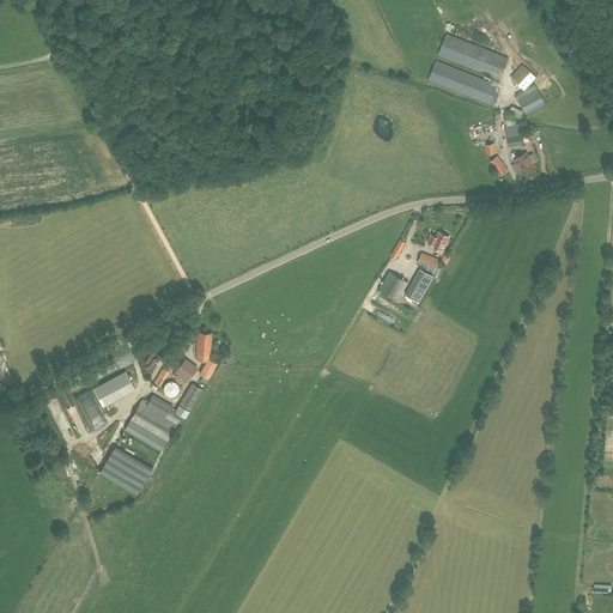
[(495,77),(491,83),(436,61),(429,79),(495,105),(498,96),(495,93),(498,86),(501,79),(509,59),(447,34),(438,54),(495,77)]
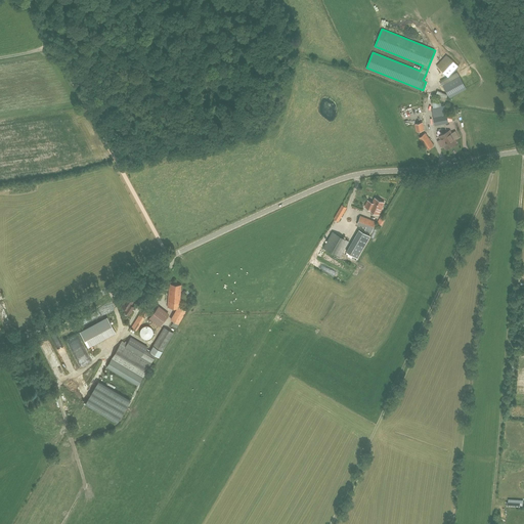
[(451,59),(441,70),(449,78),(460,67),(451,59)]
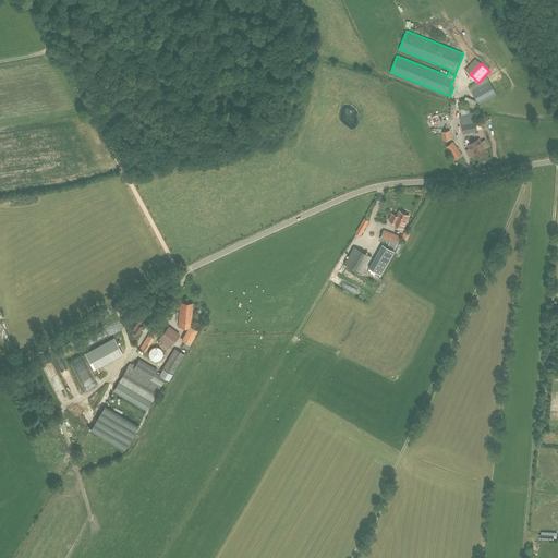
[(478,104),(497,95),(489,81),(472,91),(478,104)]
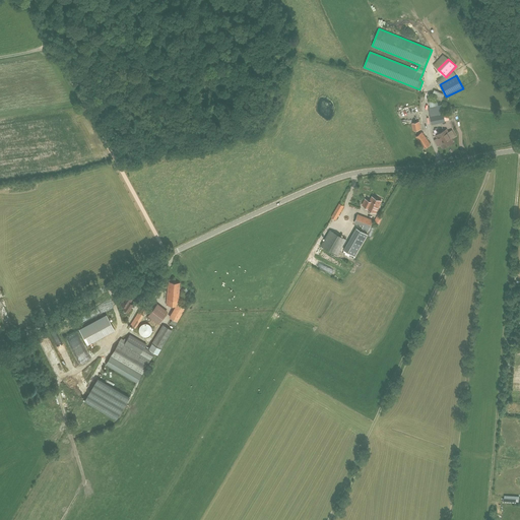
[(436,101),(434,101),(434,100),(432,101),(432,100),(429,101),(430,108),(429,108),(432,124),(445,122),(442,105),(438,106),(438,103),(437,103),(436,102),(436,101)]
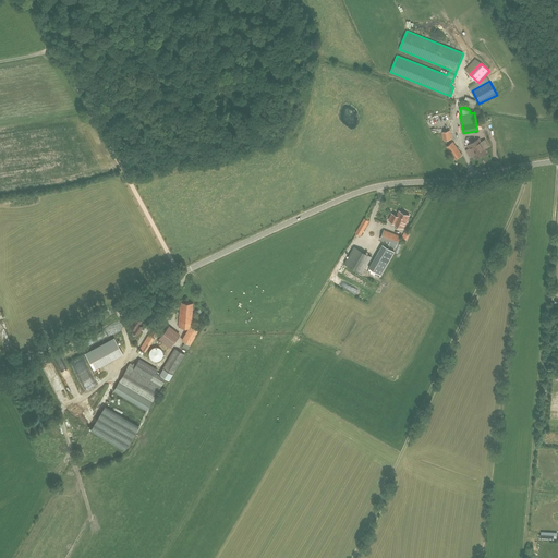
[(449,131),(441,132),(444,141),(451,138),(449,131)]
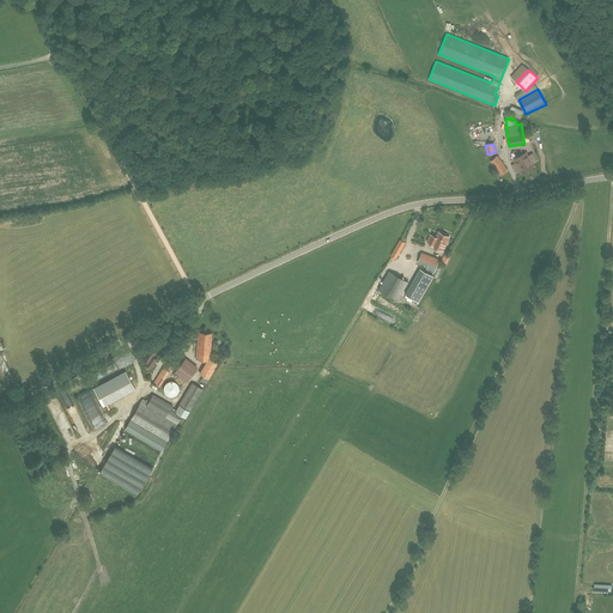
[(534,168),(526,152),(514,159),(522,175),(534,168)]
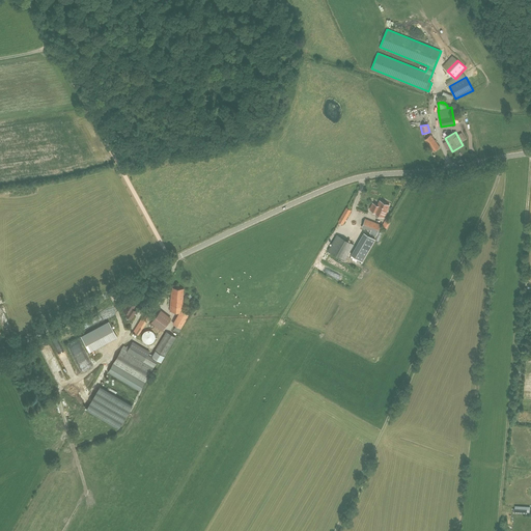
[(430,134),(423,139),(432,151),(440,146),(430,134)]
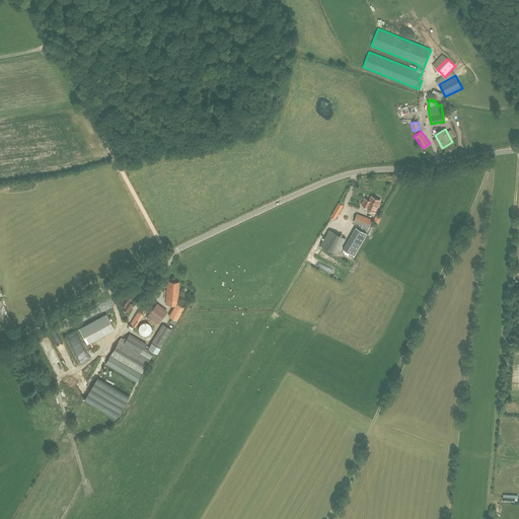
[(379,206),(381,200),(371,196),(369,201),(364,198),(361,205),(365,207),(364,208),(375,213),(376,211),(377,211),(379,206)]
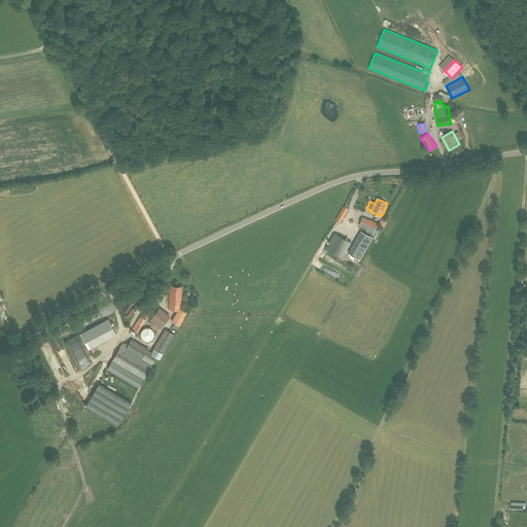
[(344,206),(336,220),(341,222),(348,208),(344,206)]
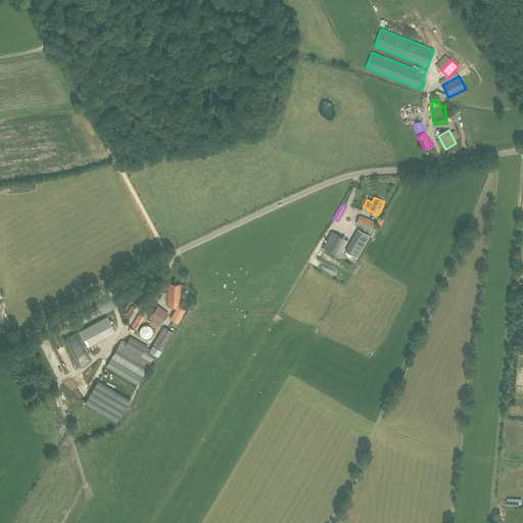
[(369,231),(370,229),(372,230),(375,221),(360,216),(357,224),(367,228),(366,230),(369,231)]
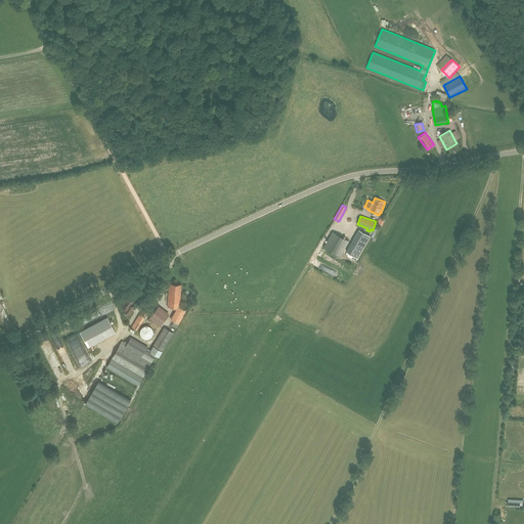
[(357,258),(370,236),(359,229),(346,252),(357,258)]
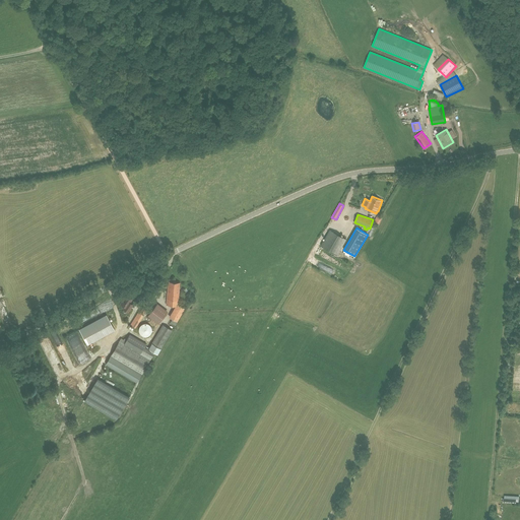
[(330,231),(321,246),(337,255),(346,240),(330,231)]
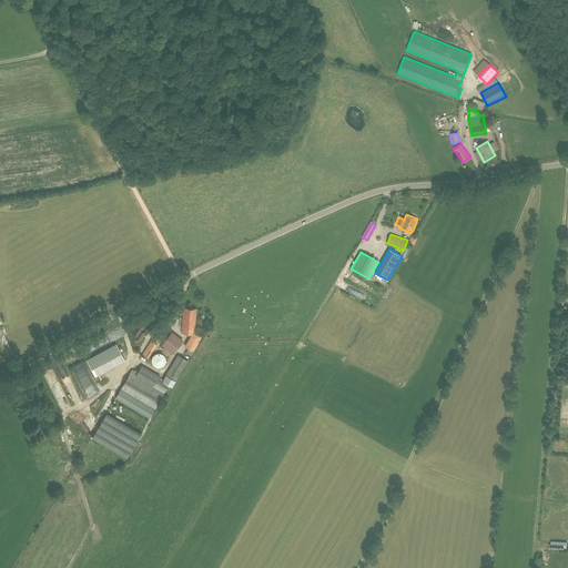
[(186,347),(192,351),(201,336),(194,333),(196,308),(184,307),(181,333),(193,334),(186,347)]
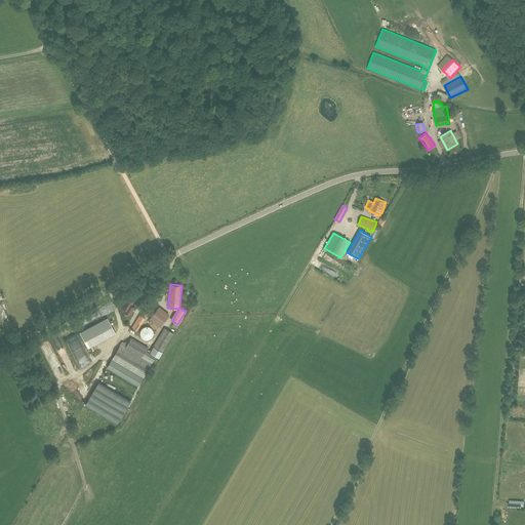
[(131,306),(133,303),(127,298),(122,308),(126,310),(124,312),(129,316),(134,308),(131,306)]
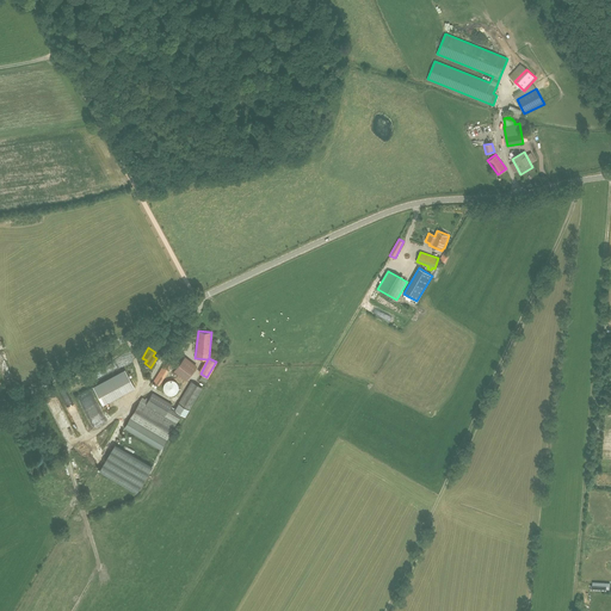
[(174,371),(186,380),(196,366),(184,358),(174,371)]
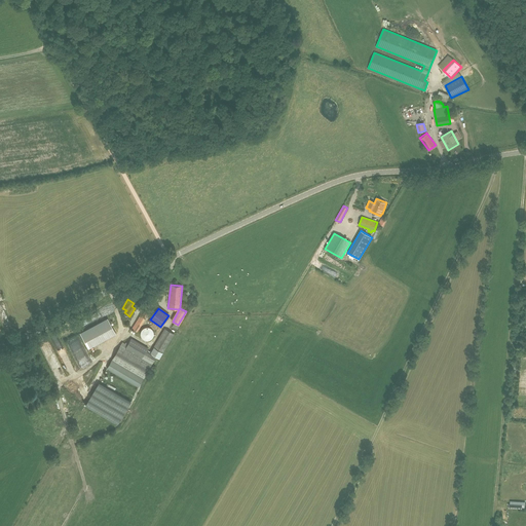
[(143,310),(132,329),(137,332),(148,313),(143,310)]
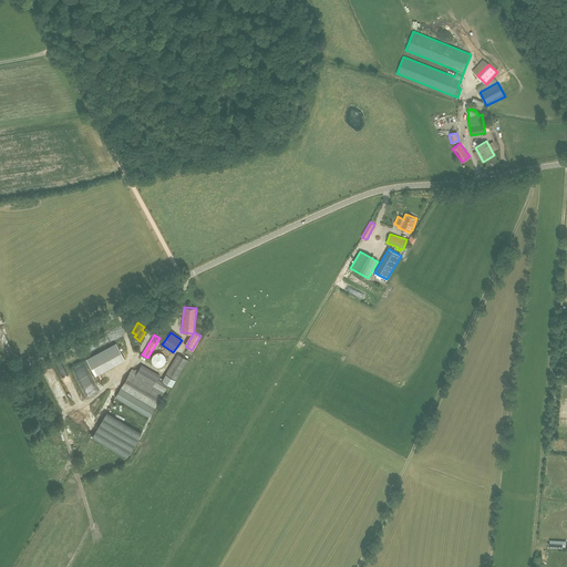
[(122,354),(115,343),(86,359),(92,370),(122,354)]
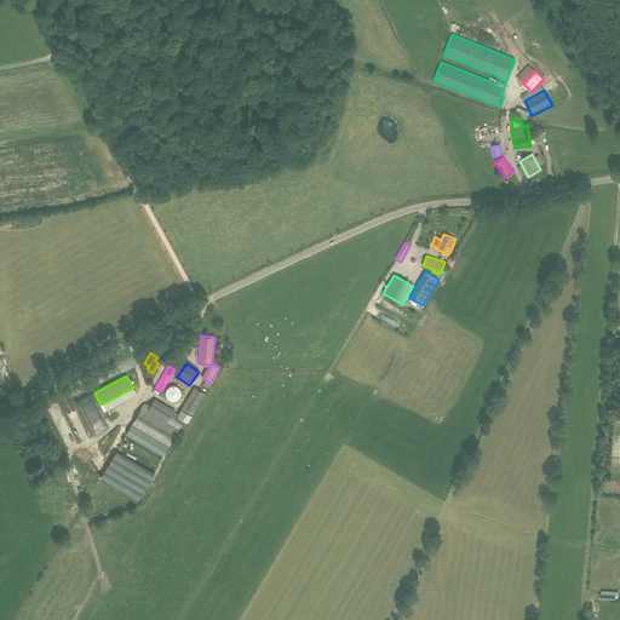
[(181,396),(181,394),(181,392),(181,391),(179,389),(178,388),(177,386),(176,386),(173,385),(172,386),(171,386),(168,388),(167,389),(166,390),(166,392),(166,395),(167,397),(167,399),(168,399),(170,400),(171,401),(173,401),(174,401),(176,401),(178,400),(179,399),(181,397),(181,396)]
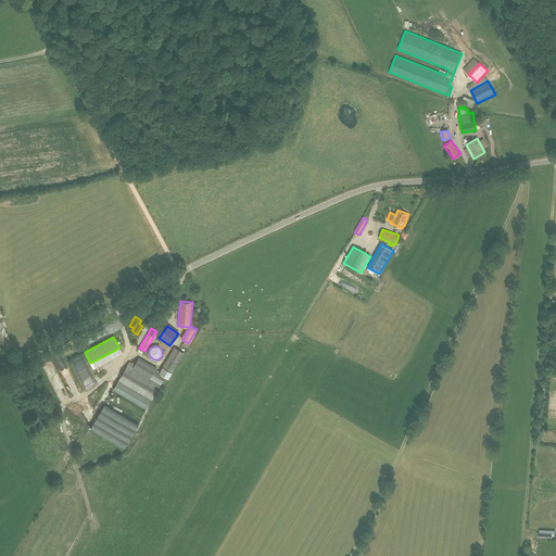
[(165,377),(168,379),(184,353),(174,348),(159,373),(154,370),(156,368),(139,358),(135,365),(129,362),(113,390),(146,408),(165,377)]
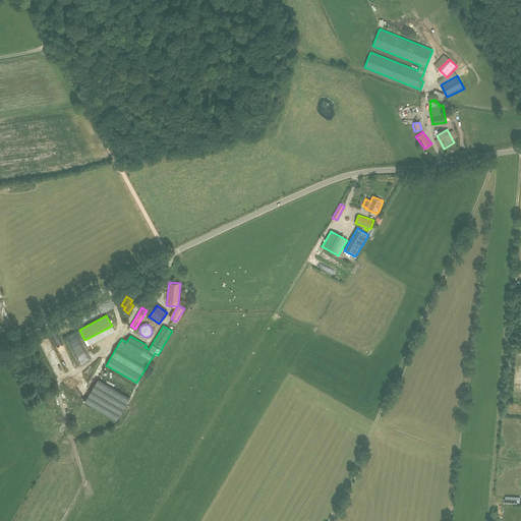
[(116,420),(129,398),(98,379),(84,402),(116,420)]
